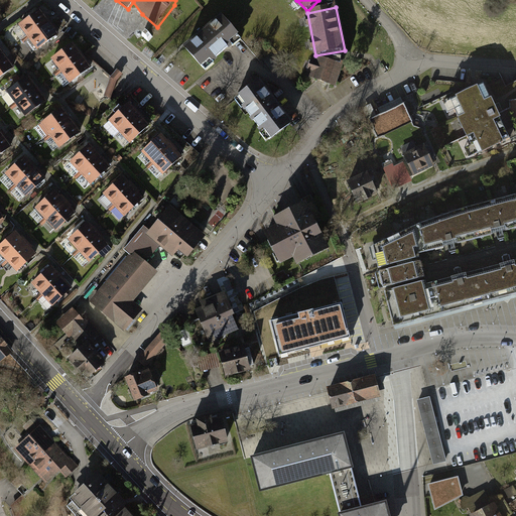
[(19,27),(28,39),(49,24),(40,11),(19,27)]
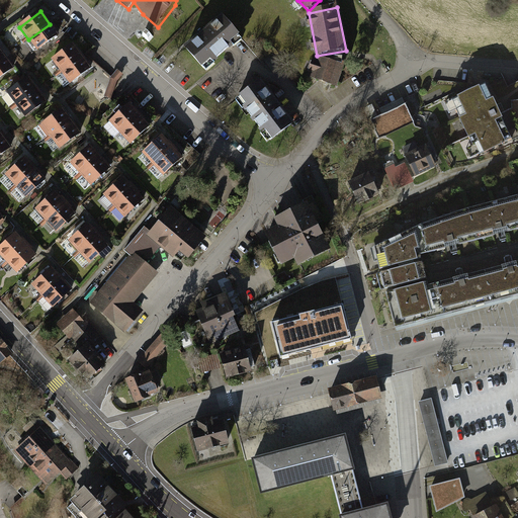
[(223,18),(186,49),(205,72),(242,41),(223,18)]
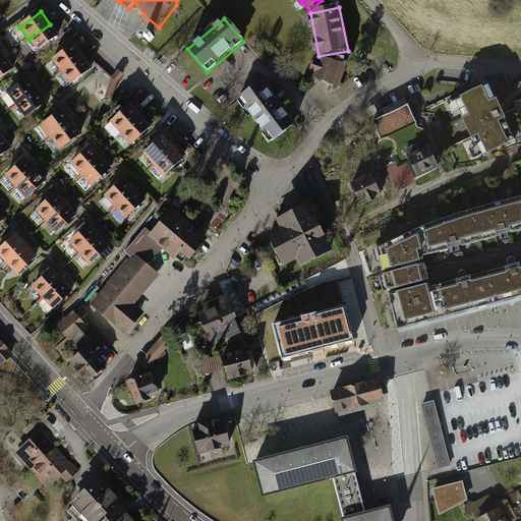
[(29,40),(39,53),(60,37),(50,24),(29,40)]
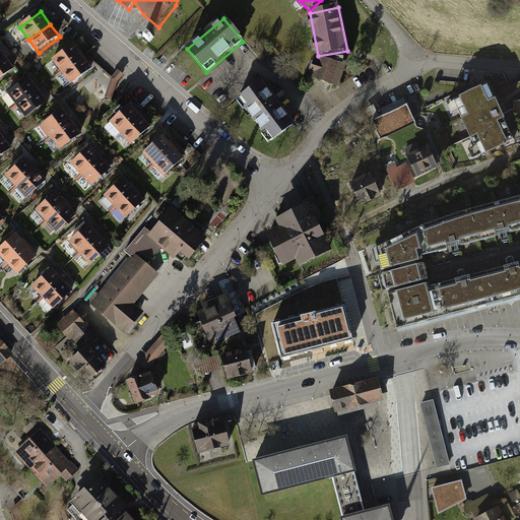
[(54,62),(62,74),(83,59),(75,47),(54,62)]
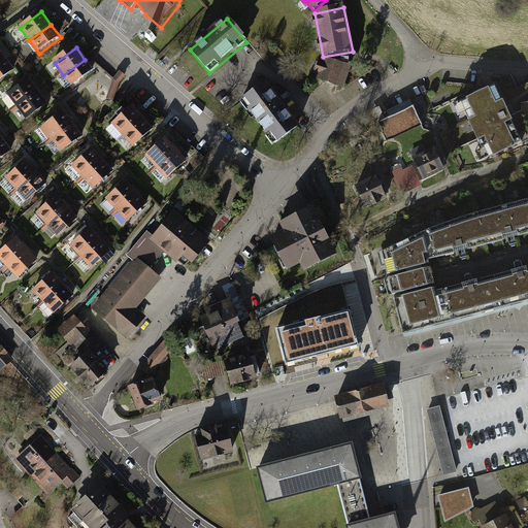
[(0,64),(0,83),(14,72),(6,60),(0,64)]
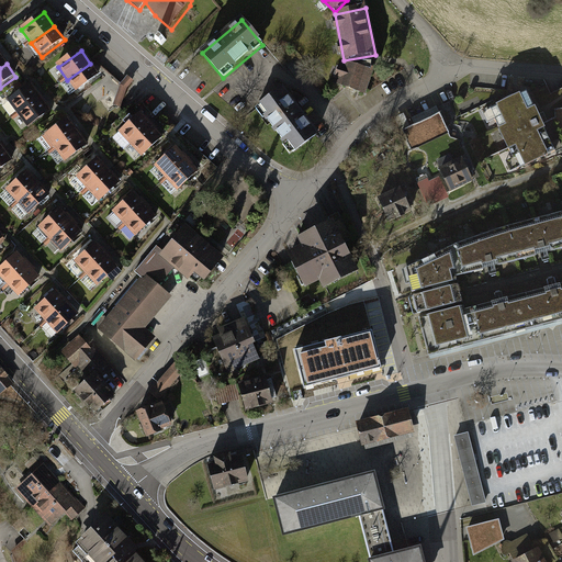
[(67,80),(77,92),(100,77),(90,64),(67,80)]
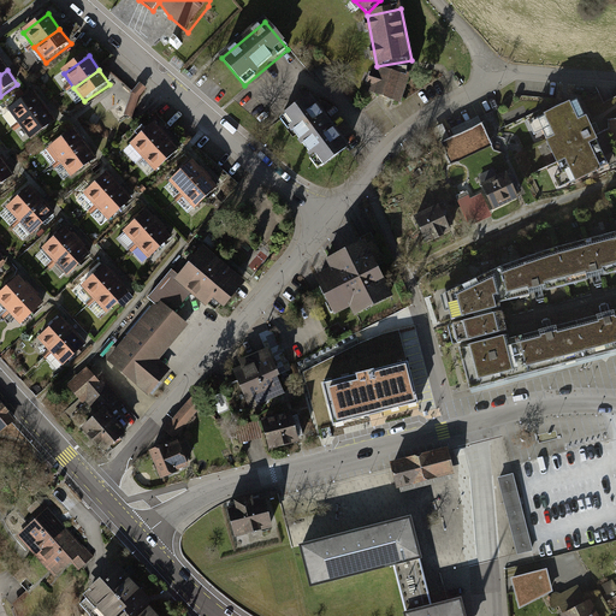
[(401,106),(409,82),(375,70),(367,94),(401,106)]
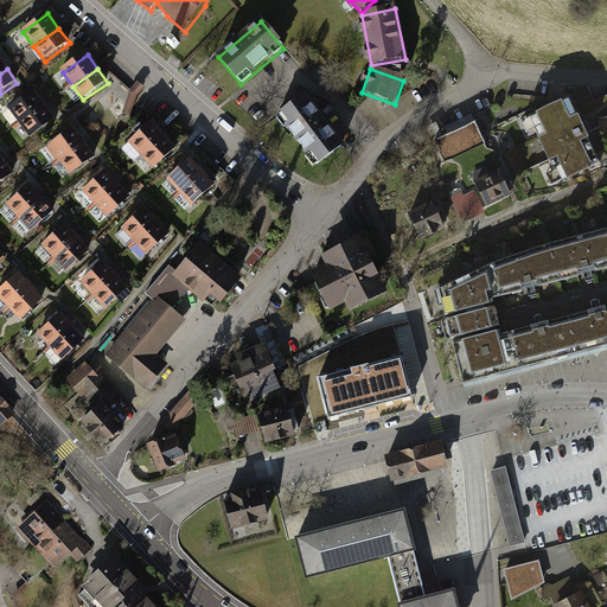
[(10,110),(21,125),(45,107),(34,93),(10,110)]
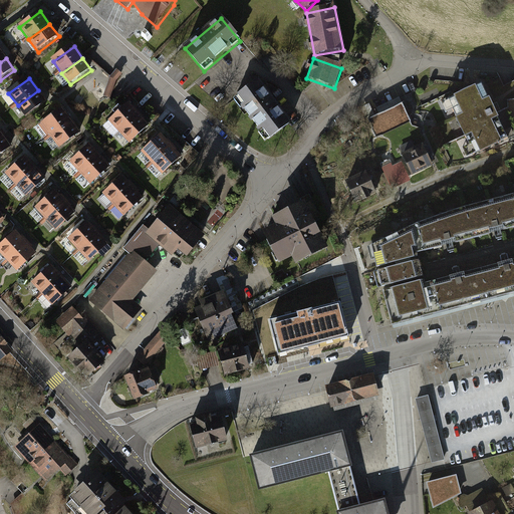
[(291,124),(259,84),(236,102),(268,143),(291,124)]
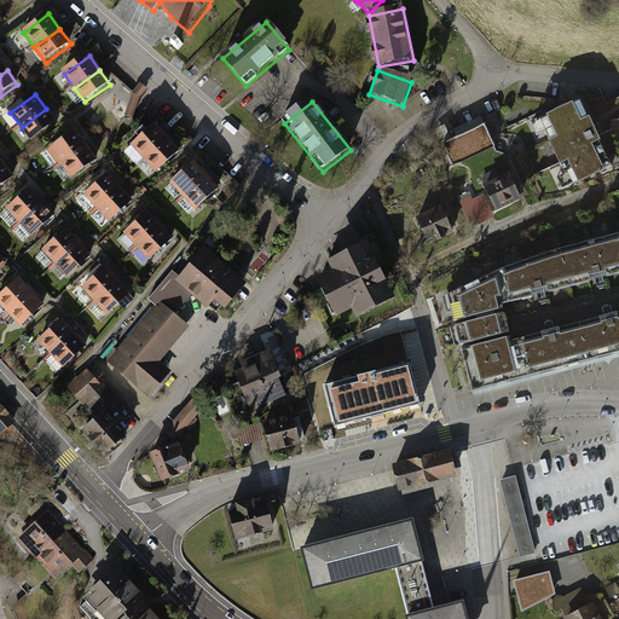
[(582,103),(532,126),(562,190),(611,168),(582,103)]
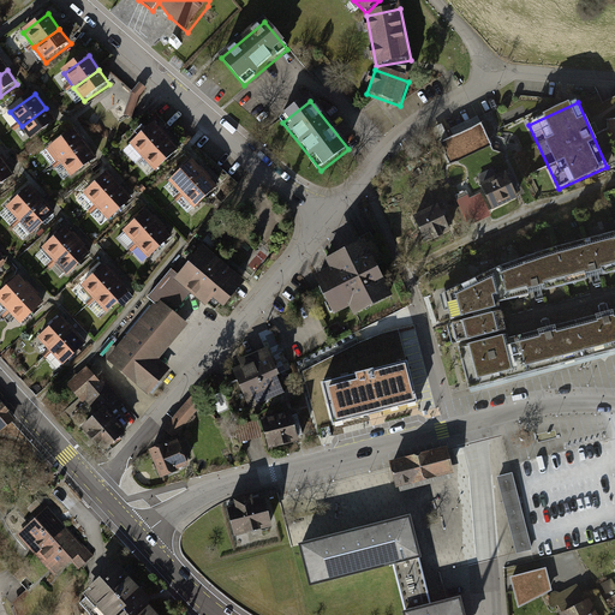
[(22,126),(33,141),(57,123),(46,108),(22,126)]
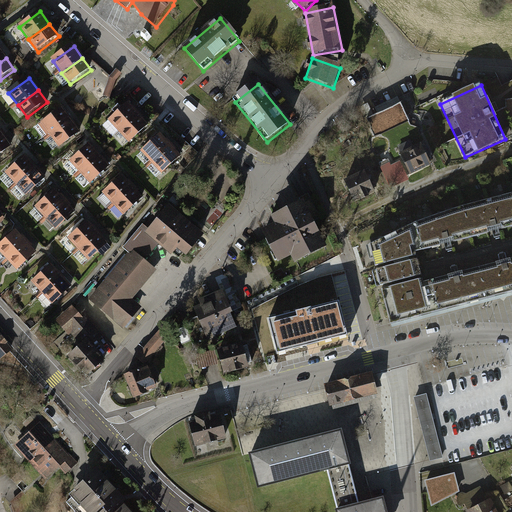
[(409,121),(400,102),(366,118),(375,136),(409,121)]
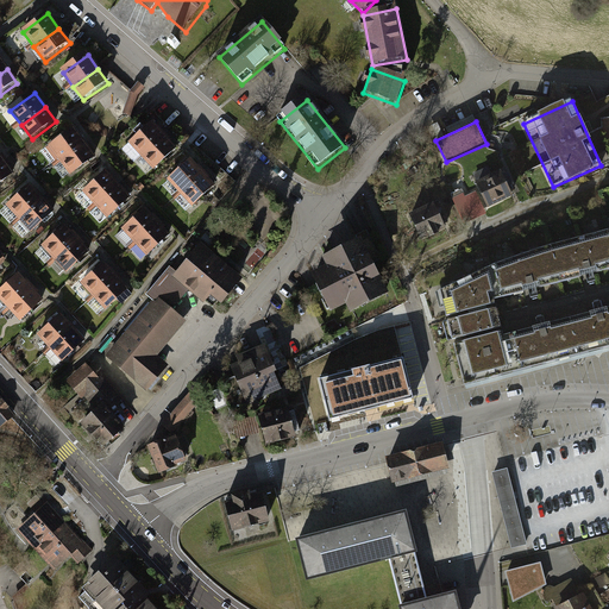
[(130,145),(142,158),(164,137),(154,125),(130,145)]
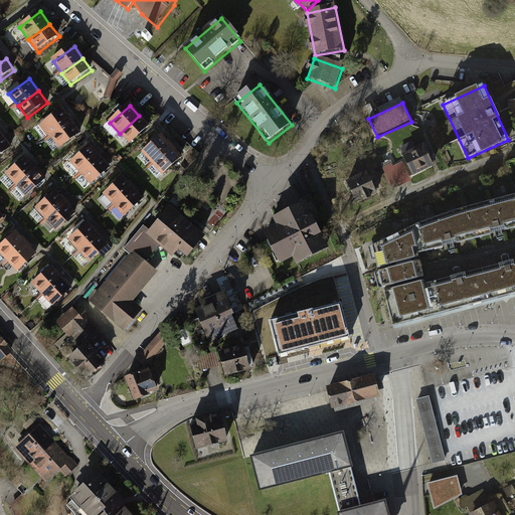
[(41,127),(50,138),(70,122),(60,110),(41,127)]
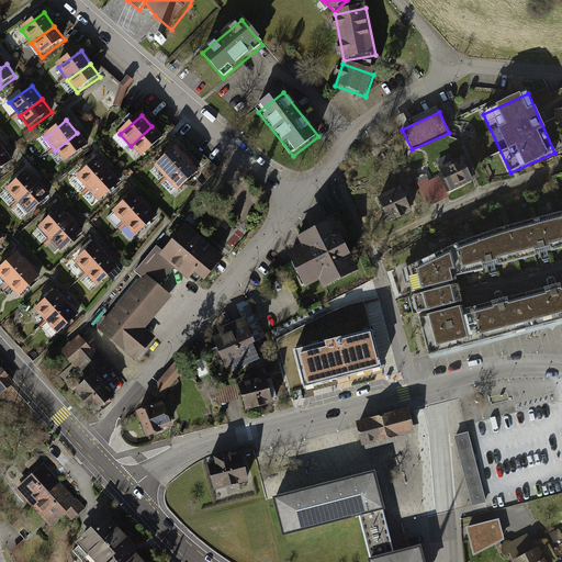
[(131,146),(142,158),(163,138),(152,126),(131,146)]
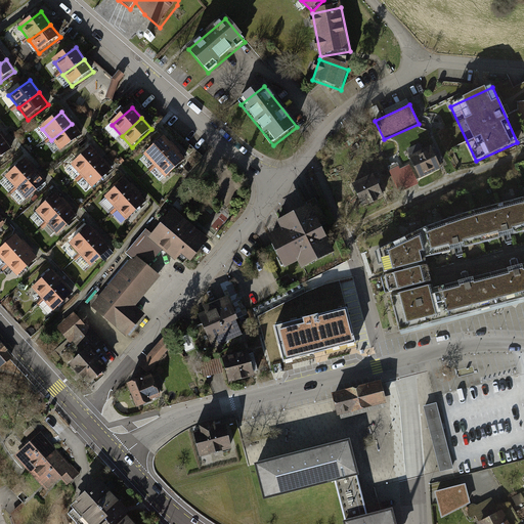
[(51,140),(61,153),(82,135),(72,124),(51,140)]
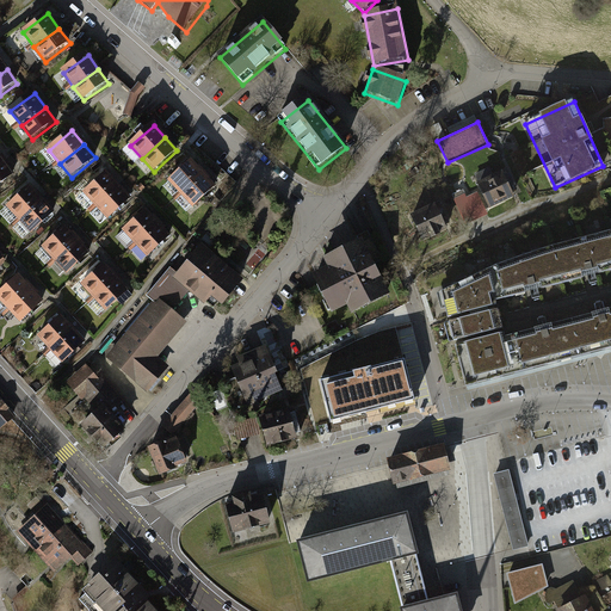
[(167,183),(180,196),(204,173),(191,160),(167,183)]
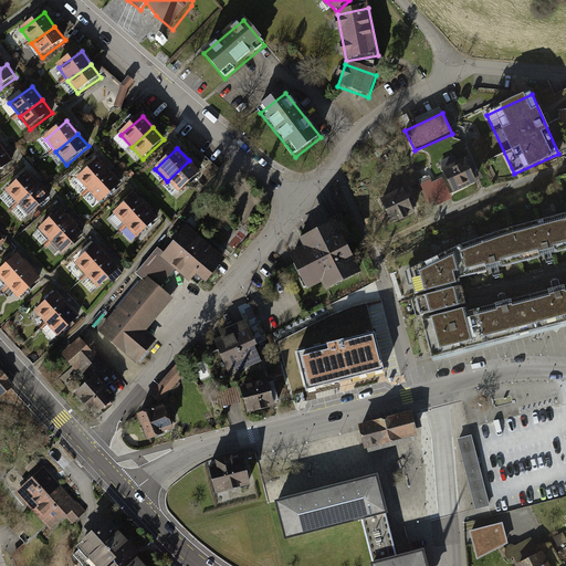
[(0,152),(0,171),(12,164),(3,150),(0,152)]
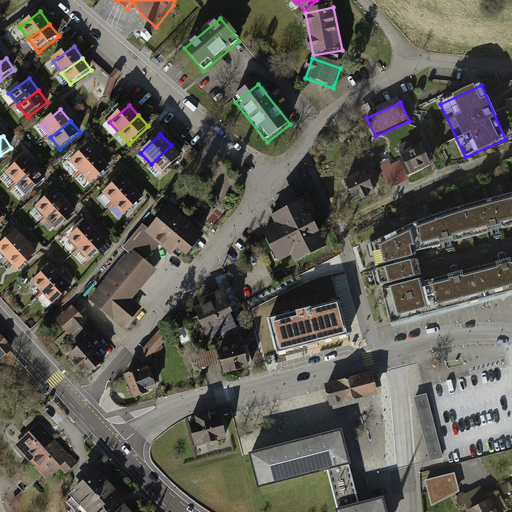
[(424,140),(399,153),(410,174),(431,164),(430,161),(432,160),(430,156),(432,155),(427,144),(426,144),(424,140)]
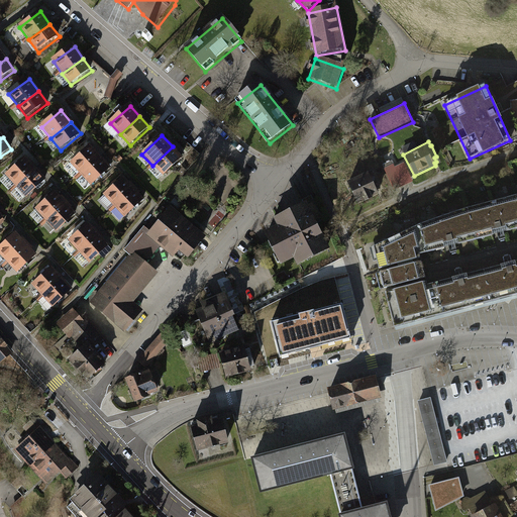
[(152,166),(164,177),(184,158),(173,146),(152,166)]
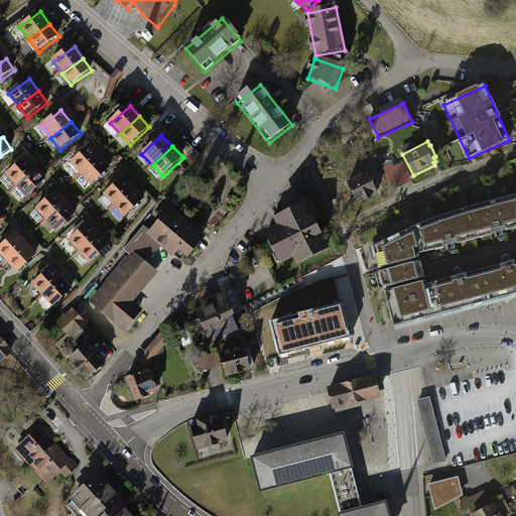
[(73,165),(83,175),(101,159),(91,148),(73,165)]
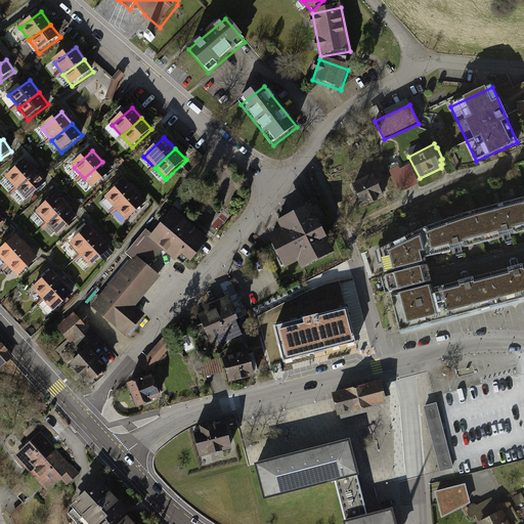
[(84,178),(94,189),(113,172),(102,162),(84,178)]
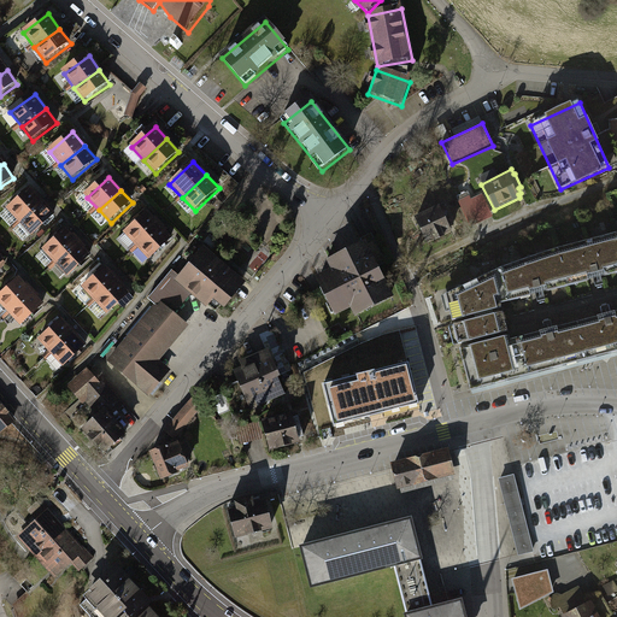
[(9,211),(19,225),(45,205),(34,192),(9,211)]
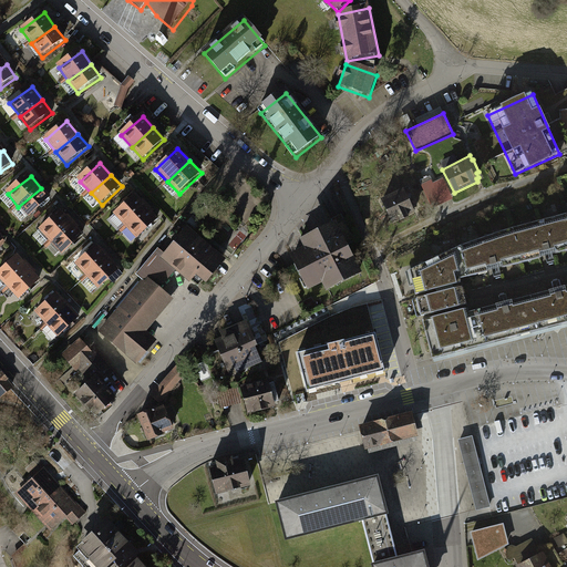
[(430,176),(420,181),(422,184),(421,184),(432,208),(452,198),(442,177),(433,182),(430,176)]
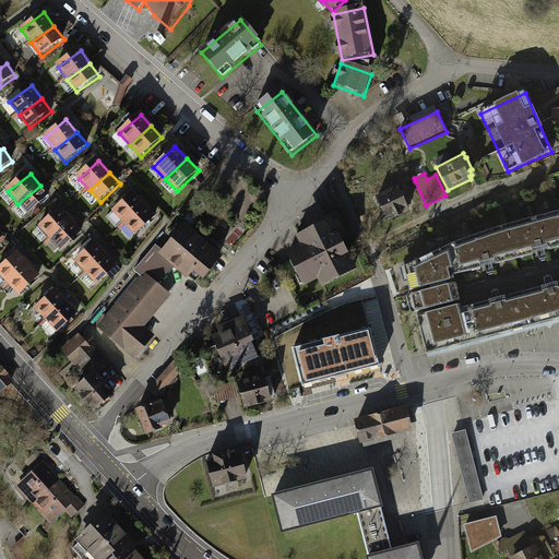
[(397,185),(375,195),(387,219),(393,216),(393,217),(402,214),(402,212),(408,209),(397,185)]
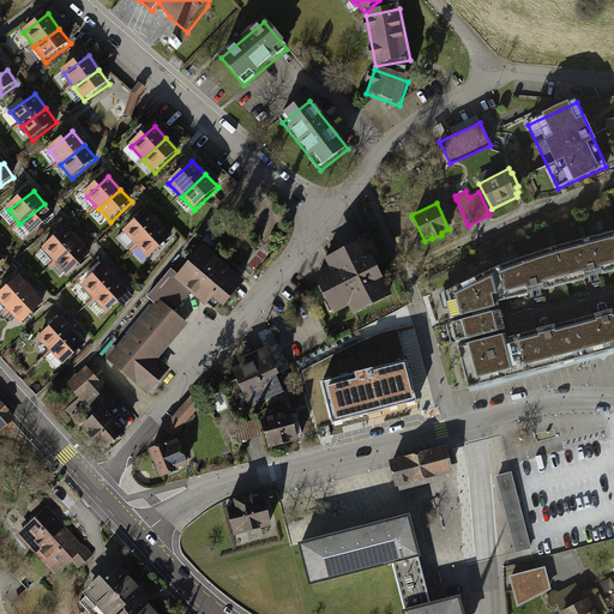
[(19,224),(30,239),(56,218),(44,204),(19,224)]
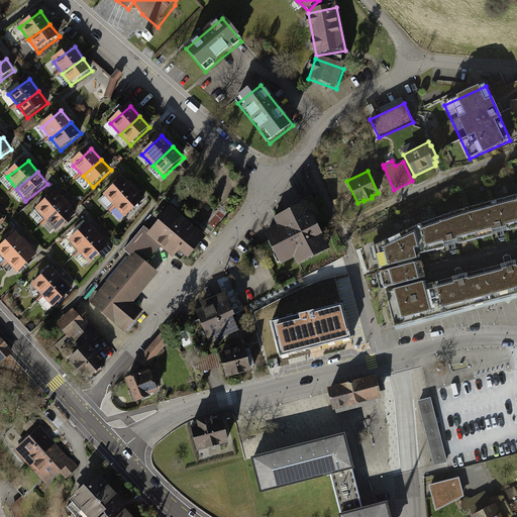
[(105,198),(115,208),(134,190),(124,180),(105,198)]
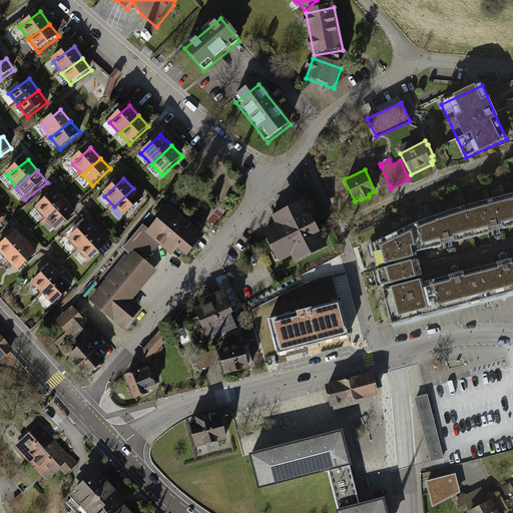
[(114,206),(125,217),(143,198),(133,188),(114,206)]
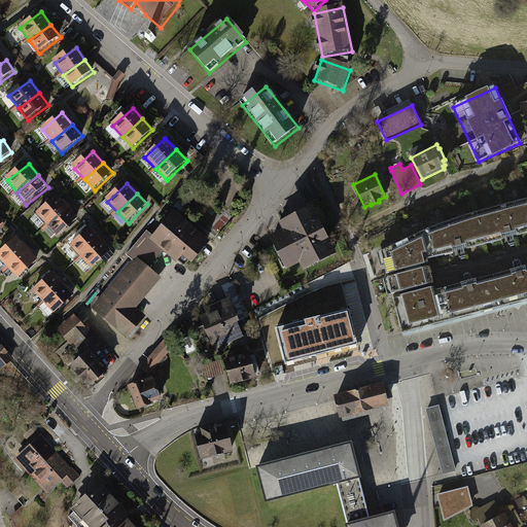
[(38,215),(48,226),(68,209),(57,198),(38,215)]
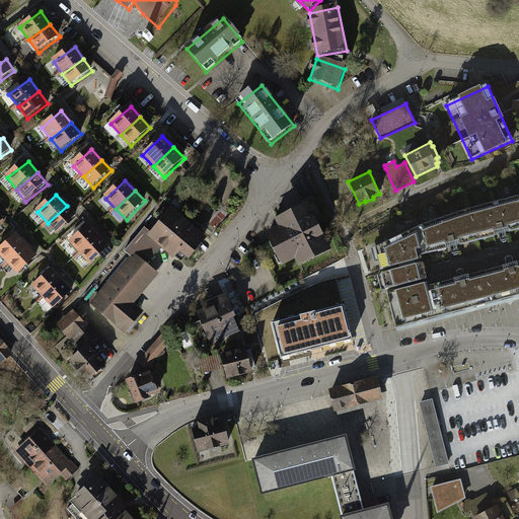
[(518,200),(510,203),(517,230),(518,229),(518,200)]
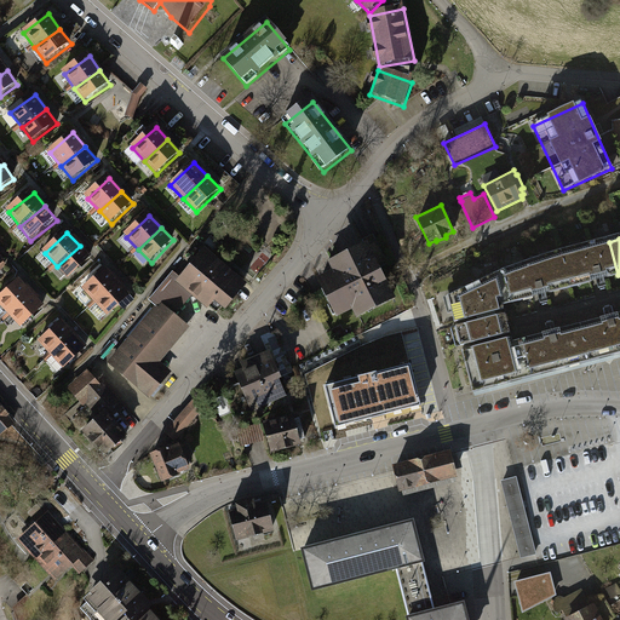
[(331,269),(315,277),(336,317),(351,309),(356,317),(395,297),(366,240),(326,260),(331,269)]
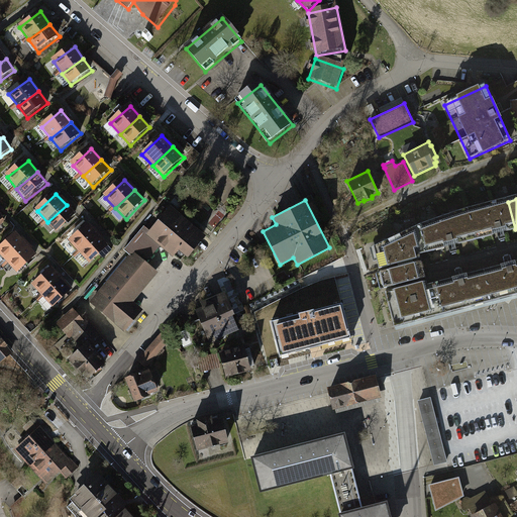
[(456,216),(464,243),(515,229),(508,202),(456,216)]
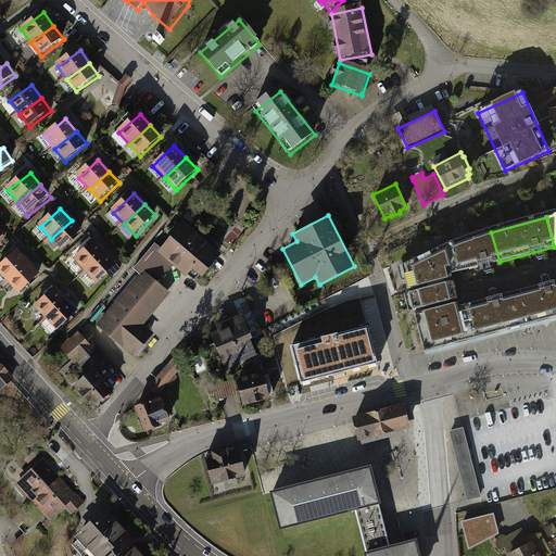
[(51,239),(63,252),(83,234),(72,220),(51,239)]
